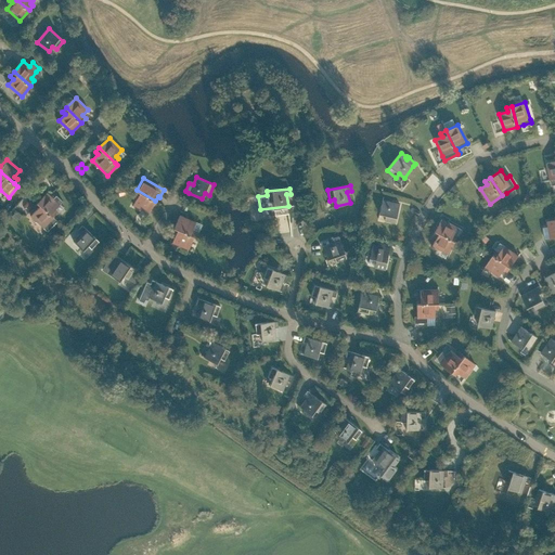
[(155,201),(137,190),(133,195),(138,197),(133,204),(149,213),(155,201)]
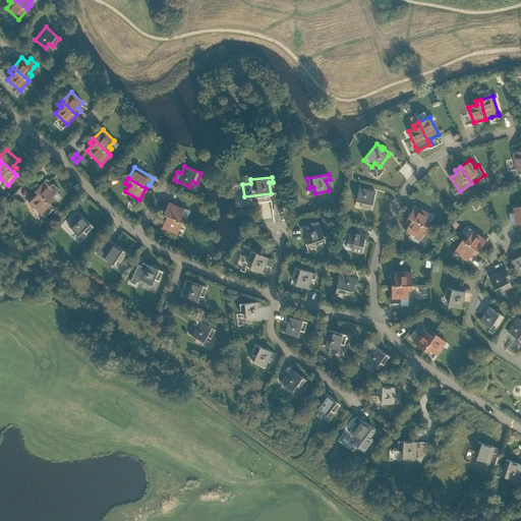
[(35,190),(50,204),(54,199),(51,196),(58,188),(53,183),(50,186),(44,180),(35,190)]
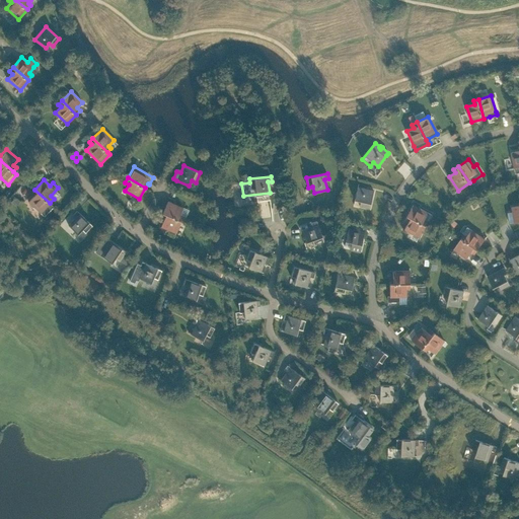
[(358,187),(355,200),(361,201),(359,206),(369,208),(373,191),(358,187)]
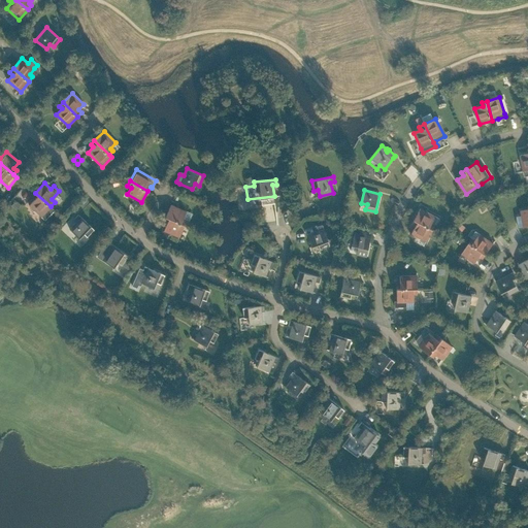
[(51,206),(35,193),(32,196),(34,199),(29,205),(41,216),(45,220),(55,209),(51,206)]
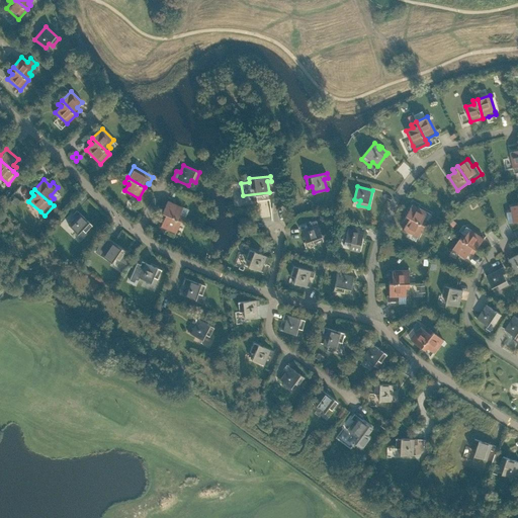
[(14,197),(11,201),(16,205),(19,201),(14,197)]
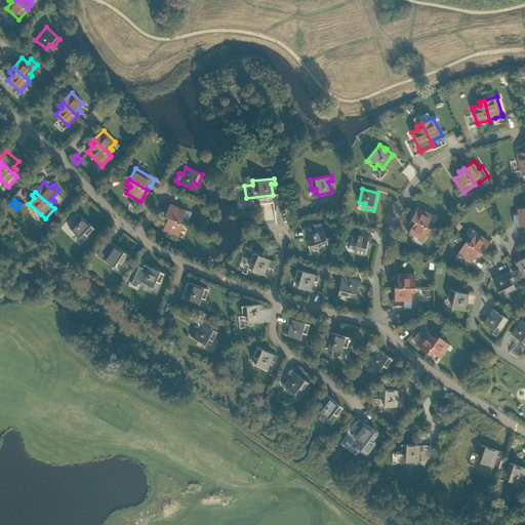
[(164,215),(184,224),(186,218),(182,216),(185,209),(170,203),(164,215)]
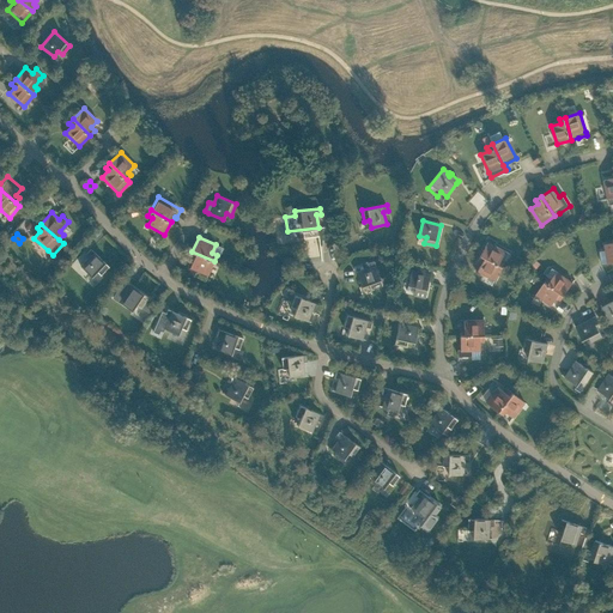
[(487,242),(480,255),(502,266),(504,260),(501,259),(504,250),(487,242)]
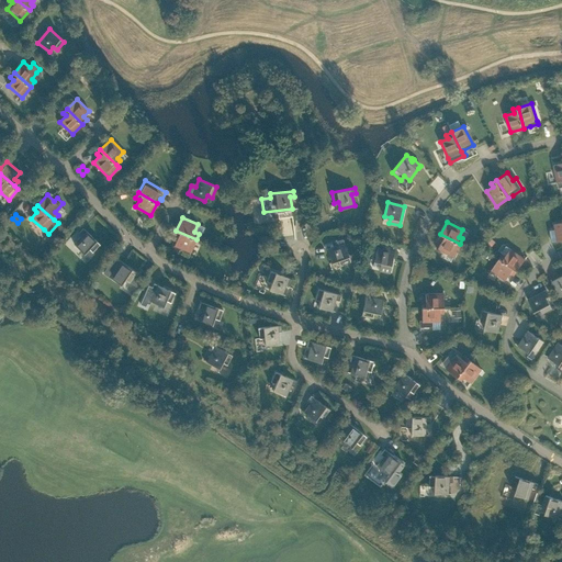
[(82,235),(74,244),(85,254),(89,248),(92,251),(100,244),(83,227),(79,232),(82,235)]
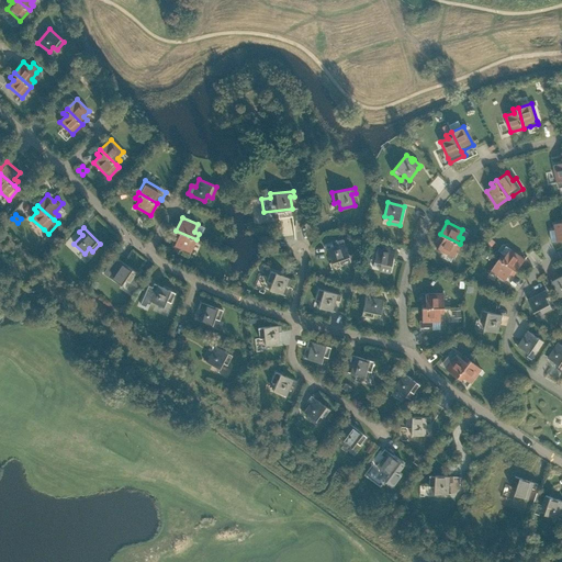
[(197,239),(176,231),(173,236),(178,237),(175,245),(191,253),(197,239)]
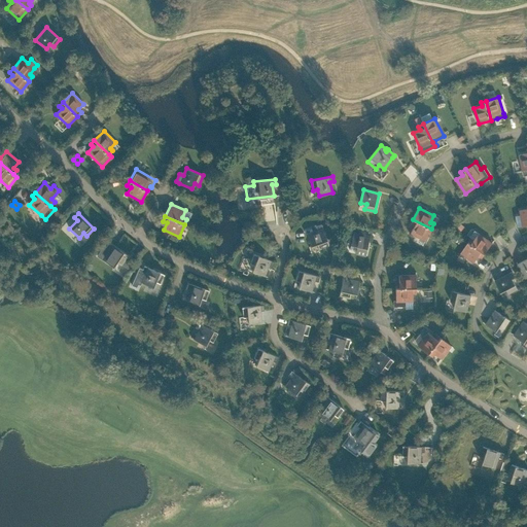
[(431,229),(413,219),(411,224),(414,225),(410,233),(425,241),(431,229)]
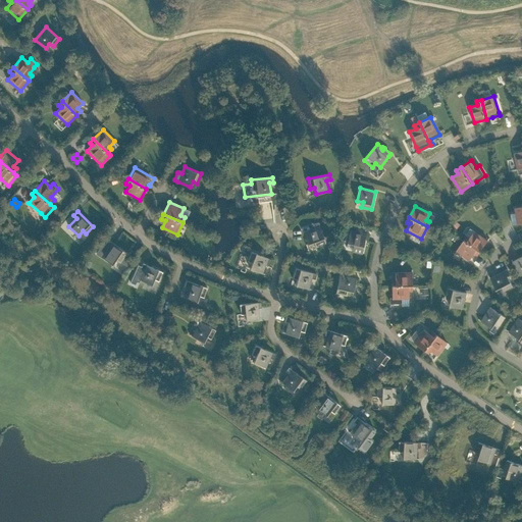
[(314,227),(304,230),(308,244),(314,242),(315,246),(325,242),(318,221),(313,223),(314,227)]
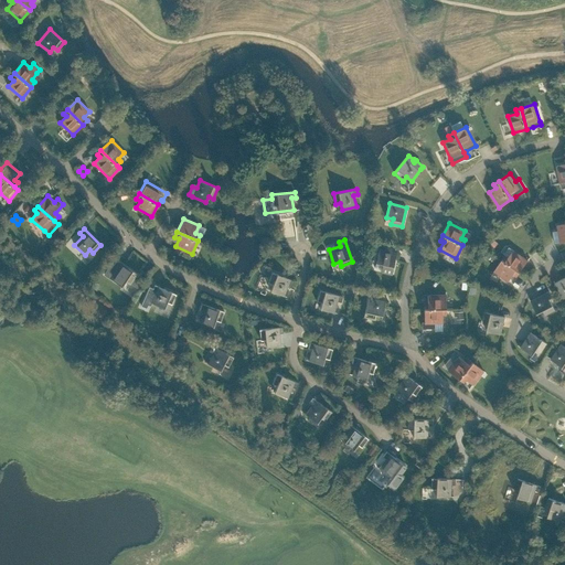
[(379,248),(375,262),(382,264),(381,270),(392,273),(396,252),(379,248)]
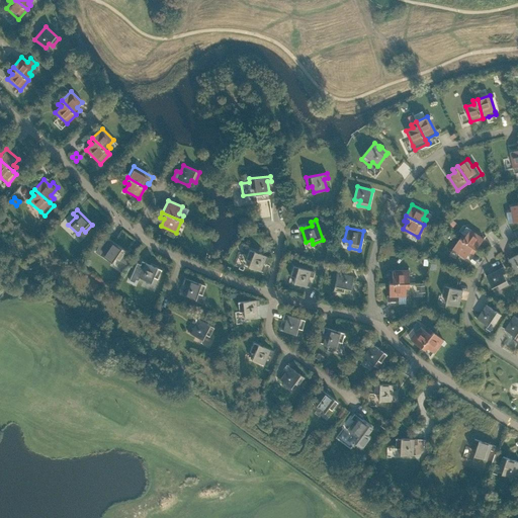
[(460,238),(477,249),(485,239),(470,229),(466,236),(463,234),(460,238)]
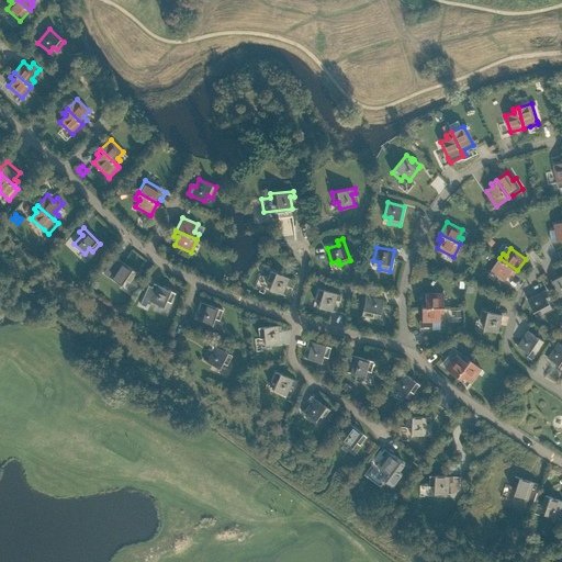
[(517,270),(499,258),(492,270),(506,280),(510,272),(514,276),(517,270)]
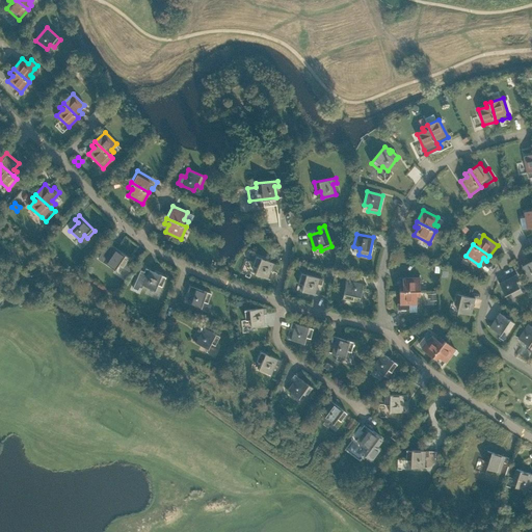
[(105,248),(99,258),(115,269),(118,264),(123,266),(131,271),(133,267),(126,262),(129,258),(110,245),(107,249),(105,248)]
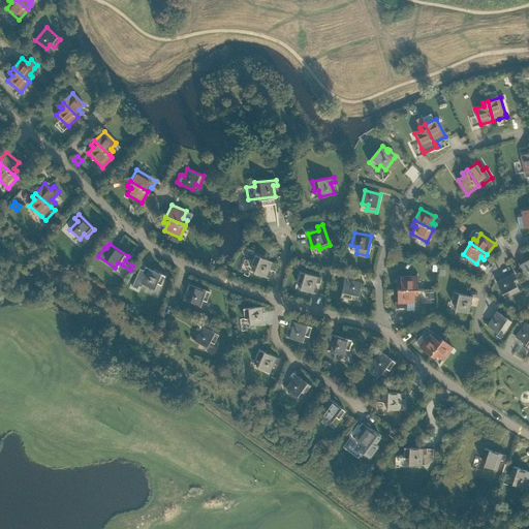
[(254,254),(251,265),(255,266),(253,272),(266,277),(270,267),(273,268),(275,262),(254,254)]
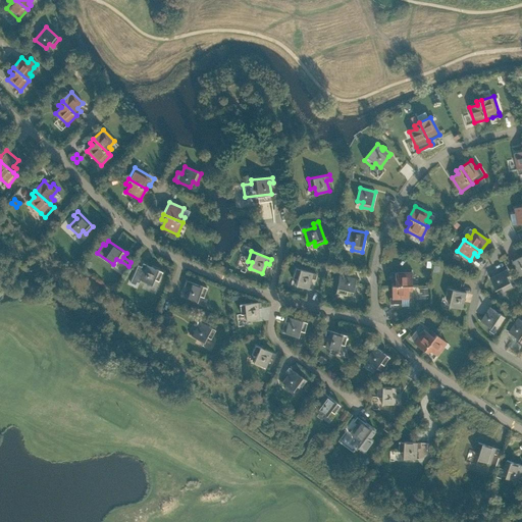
[(521,256),(513,261),(521,275),(521,274),(521,256)]
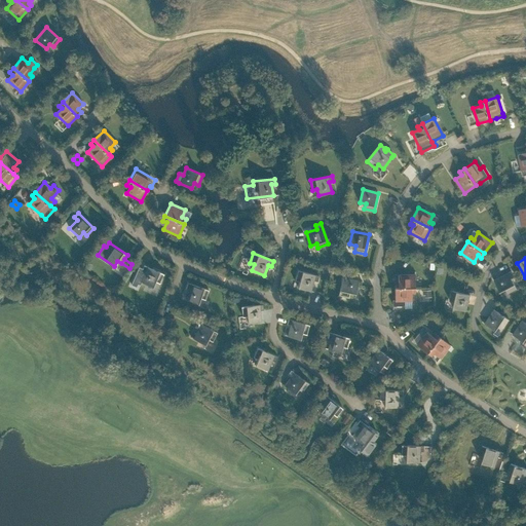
[(139,267),(132,284),(137,287),(138,284),(140,285),(141,282),(153,287),(155,282),(160,283),(164,273),(144,265),(142,269),(139,267)]
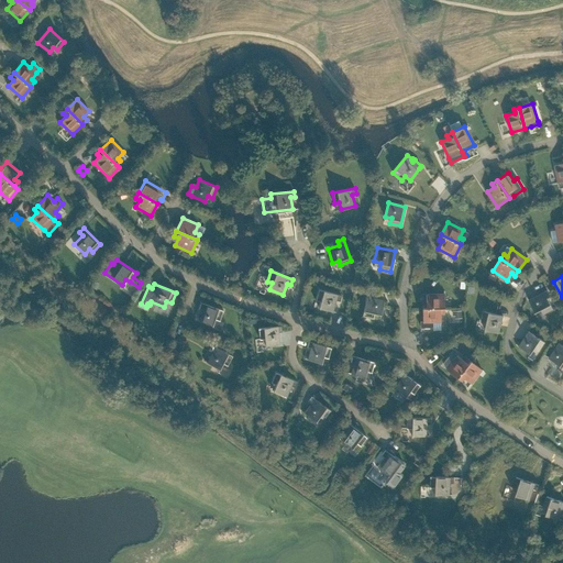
[(319,289),(316,299),(320,301),(319,307),(332,311),(335,299),(340,300),(341,295),(319,289)]
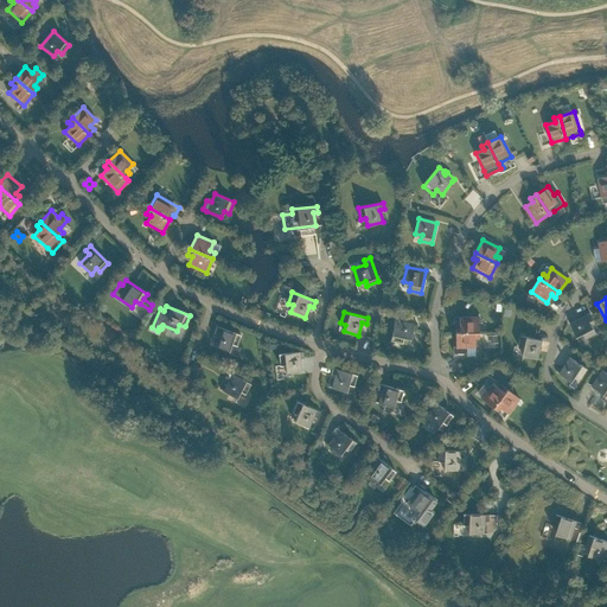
[(587,314),(570,323),(577,337),(583,333),(586,338),(596,333),(590,321),(594,319),(590,313),(587,314)]
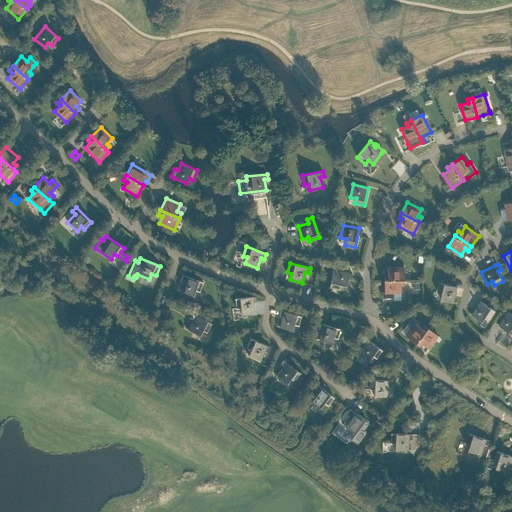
[(334,266),(329,287),(339,289),(340,284),(346,285),(349,273),(338,270),(339,267),(334,266)]
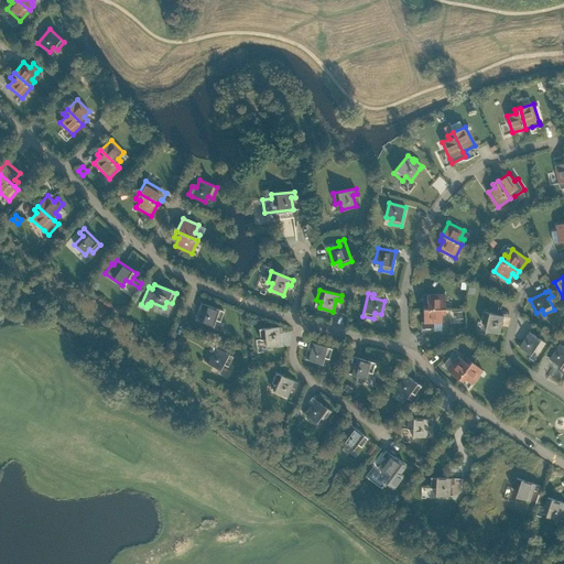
[(423,302),(423,308),(445,307),(445,294),(427,294),(427,302),(423,302)]
